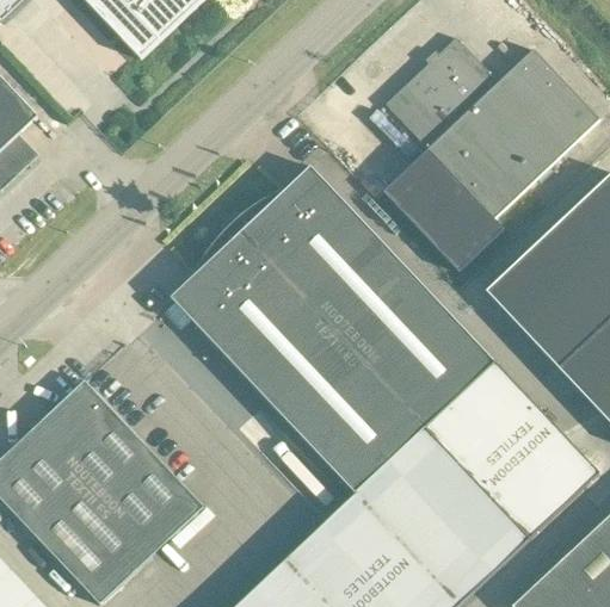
[(0,19),(1,22),(23,0),(85,0),(140,57),(201,0),(0,0),(0,19)]
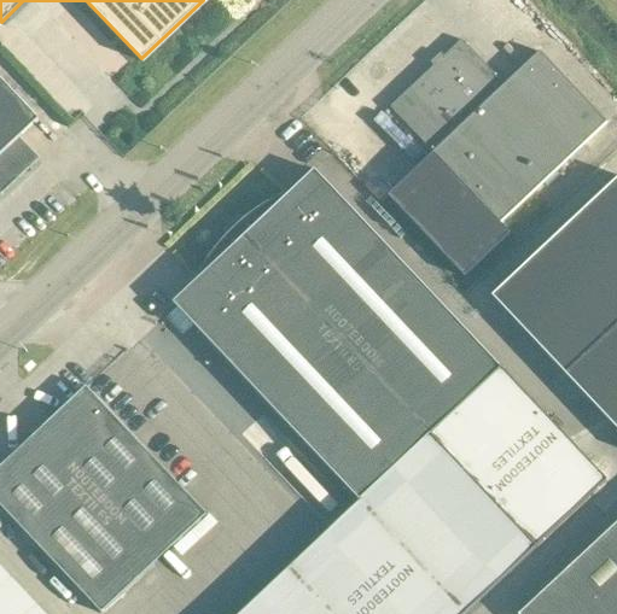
[(508,232),(499,221),(606,120),(539,48),(504,82),(461,36),(389,104),(432,151),(386,193),(464,274),(508,232)]
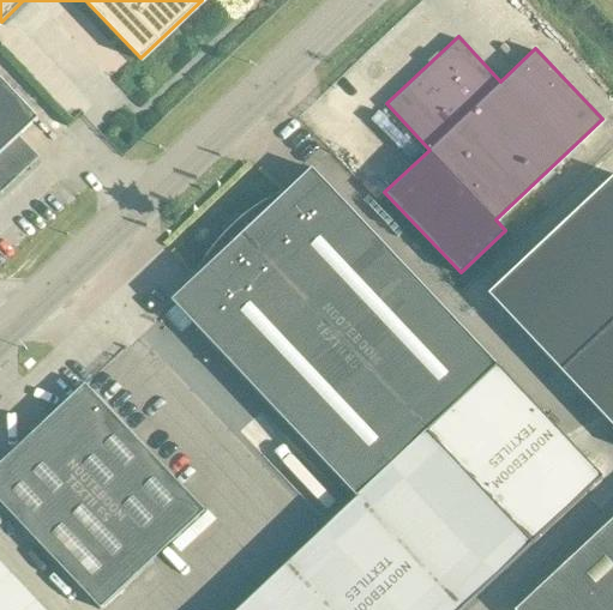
[(0,191),(38,155),(18,133),(37,115),(0,76),(0,191)]
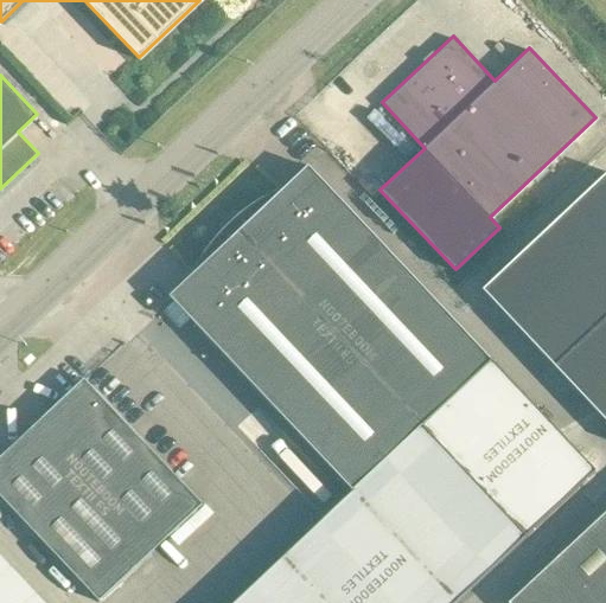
[(307,165),(168,295),(352,489),(286,552),(333,602),(450,602),(594,468),(307,165)]
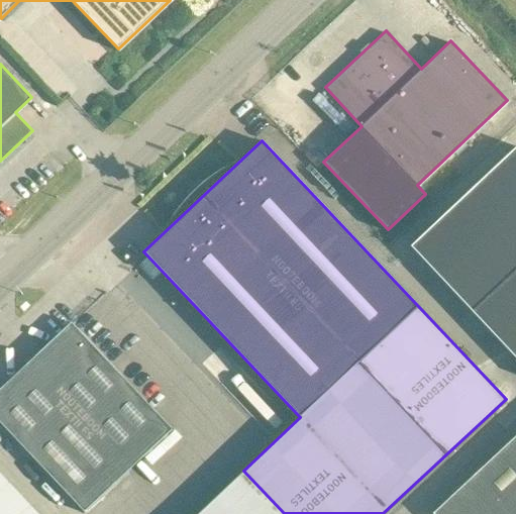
[(515,146),(410,246),(472,311),(515,269),(515,146)]
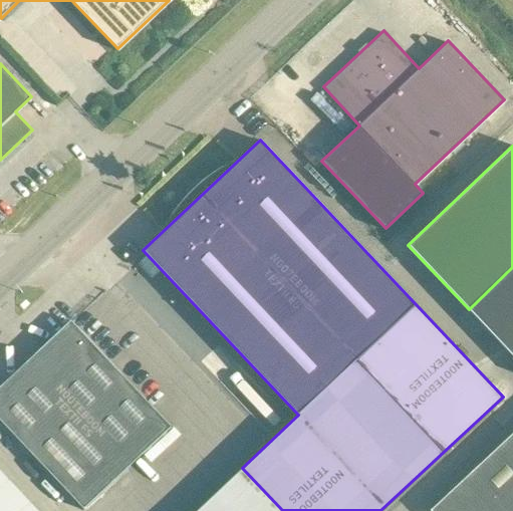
[(512,267),(469,309),(512,355),(512,267)]
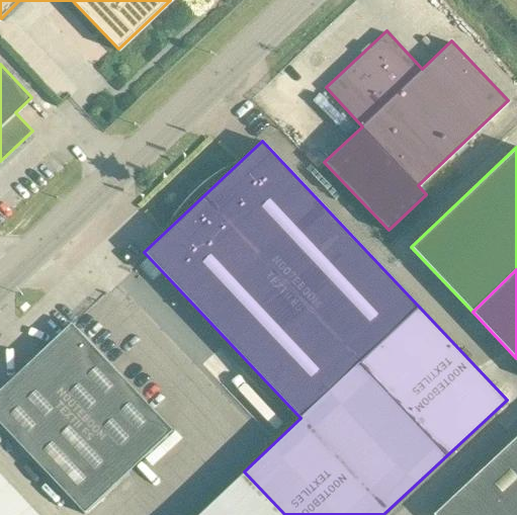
[(172,429),(71,322),(0,388),(0,423),(83,512),(172,429)]
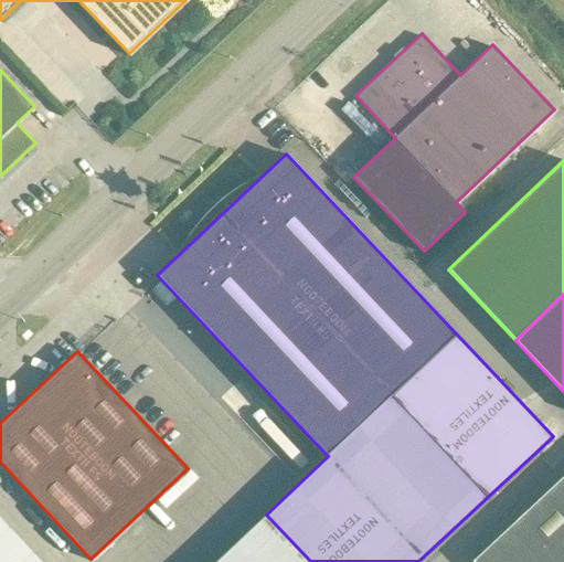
[(563,561),(563,474),(472,560),(475,561),(563,561)]
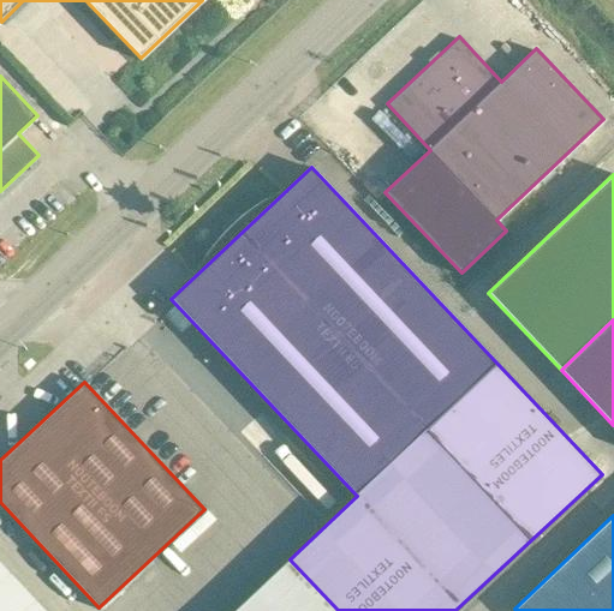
[(338,610),(290,559),(234,610),(338,610)]
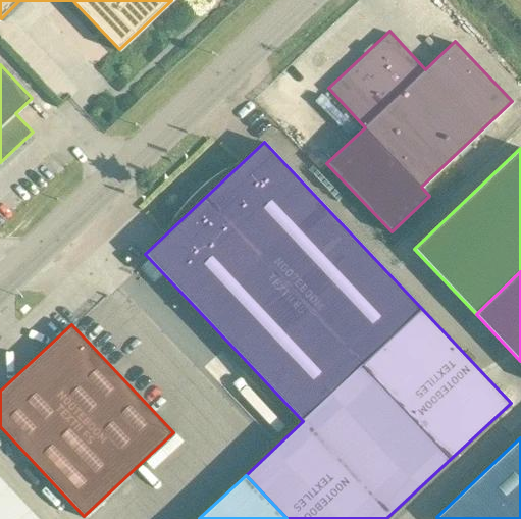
[(0,518),(39,518),(0,476),(0,518)]
